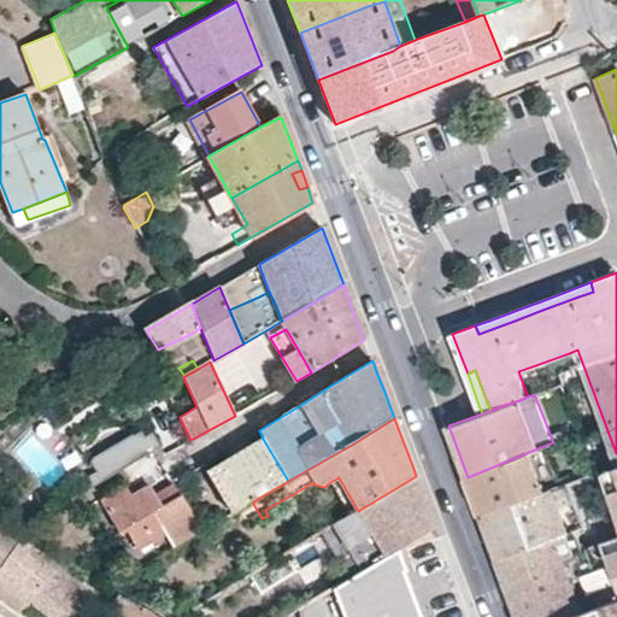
[(144,442),(150,453),(153,452),(158,459),(164,456),(154,436),(144,442)]
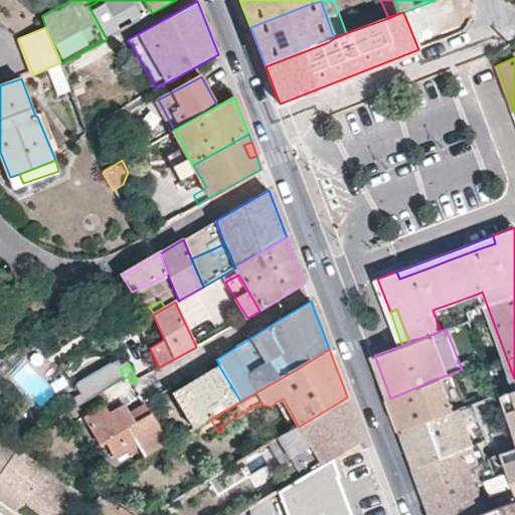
[(219,366),(213,369),(173,393),(176,397),(181,406),(194,428),(211,418),(240,401),(219,366)]
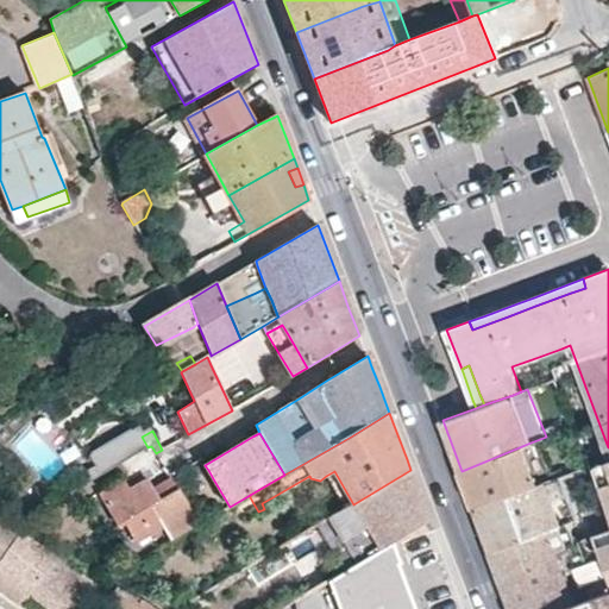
[(540,439),(531,443),(462,471),(476,507),(484,504),(554,478),(551,469),(546,457),(542,449),(540,439)]
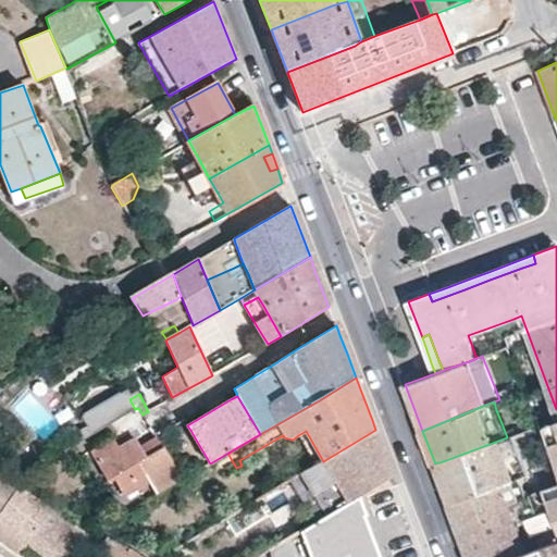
[(135,409),(124,416),(132,428),(146,420),(143,415),(138,408),(135,409)]
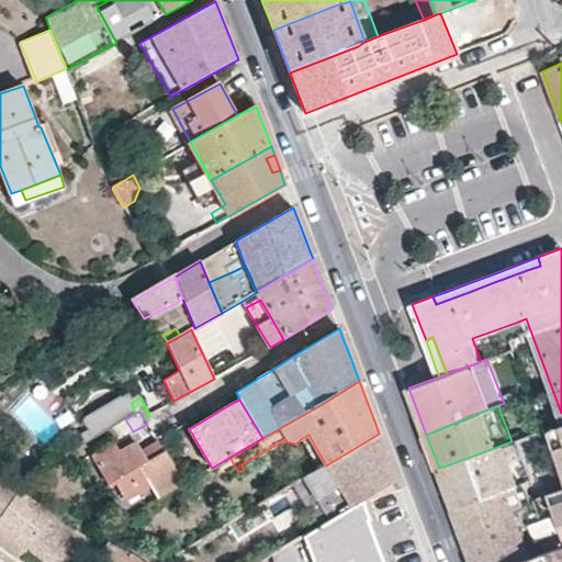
[(561,440),(561,424),(561,422),(549,426),(555,444),(561,440)]
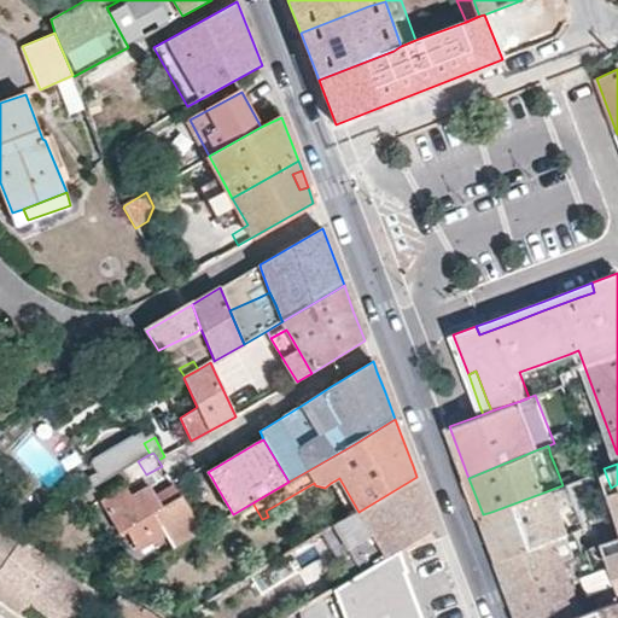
[(359,512),(350,517),(309,541),(284,555),(287,561),(302,586),(309,598),(314,604),(348,583),(413,543),(436,529),(425,500),(417,477),(359,512)]
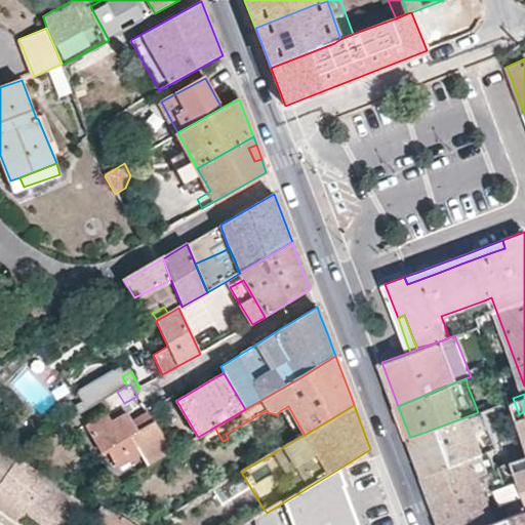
[(297,439),(305,435),(288,406),(281,410),(285,418),(297,439)]
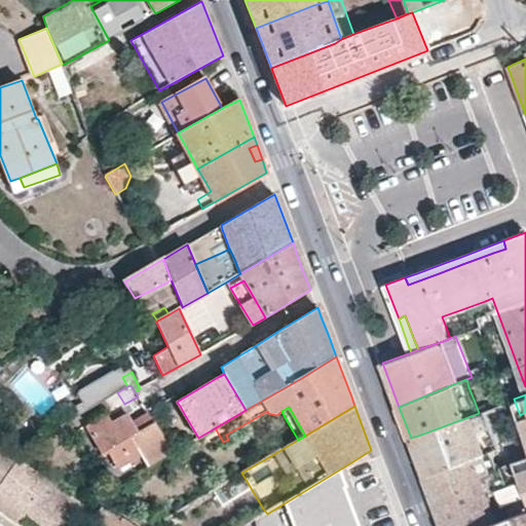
[(500,447),(486,410),(479,413),(418,436),(411,438),(425,476),(471,458),(479,476),(496,470),(493,461),(489,451),(496,448),(500,447)]
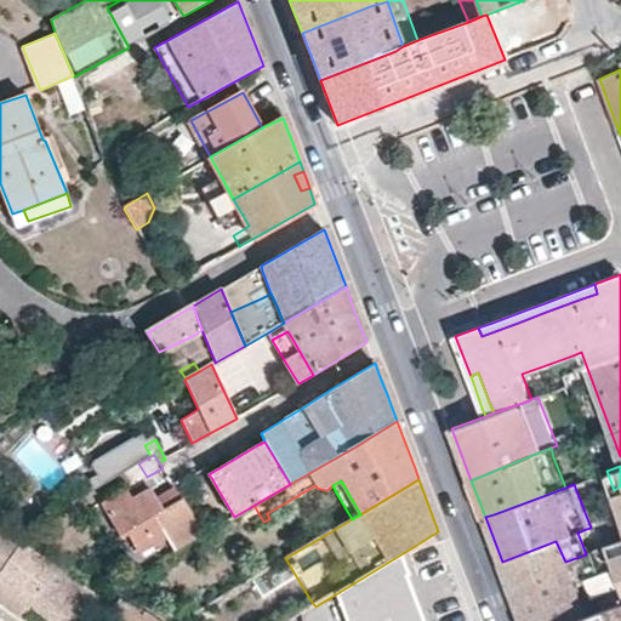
[(132,539),(140,552),(167,536),(171,543),(176,551),(197,540),(204,535),(187,506),(166,519),(163,511),(149,489),(131,500),(108,514),(112,522),(121,536),(127,531),(132,539)]
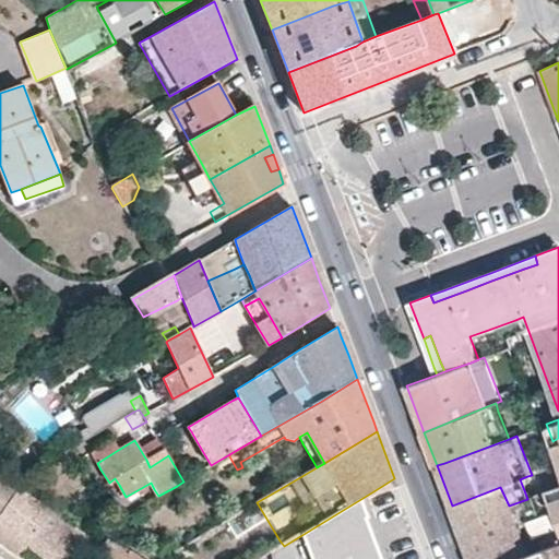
[(118,450),(113,442),(92,453),(97,463),(118,450)]
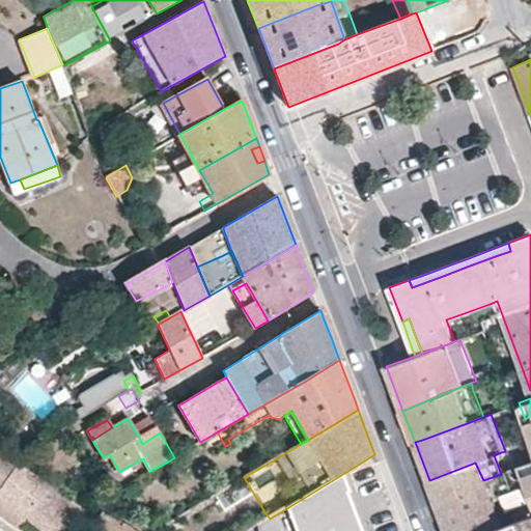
[(160,432),(156,426),(147,431),(139,437),(142,444),(160,432)]
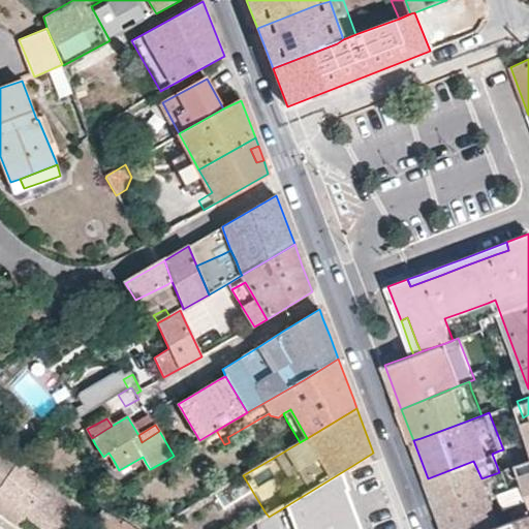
[(49,485),(20,462),(23,458),(19,454),(16,450),(7,436),(0,445),(0,495),(27,517),(51,486),(49,485)]
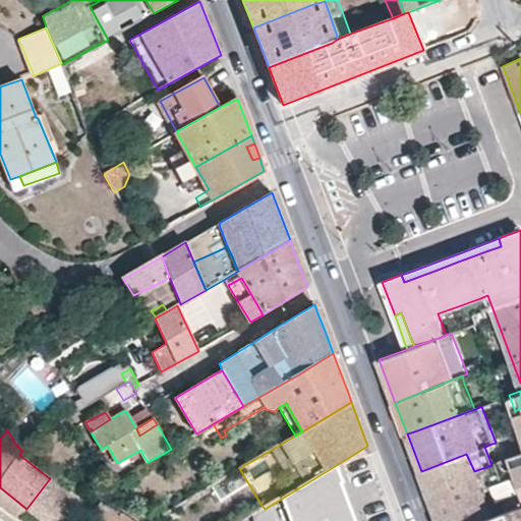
[(496,455),(491,444),(484,447),(488,457),(496,455)]
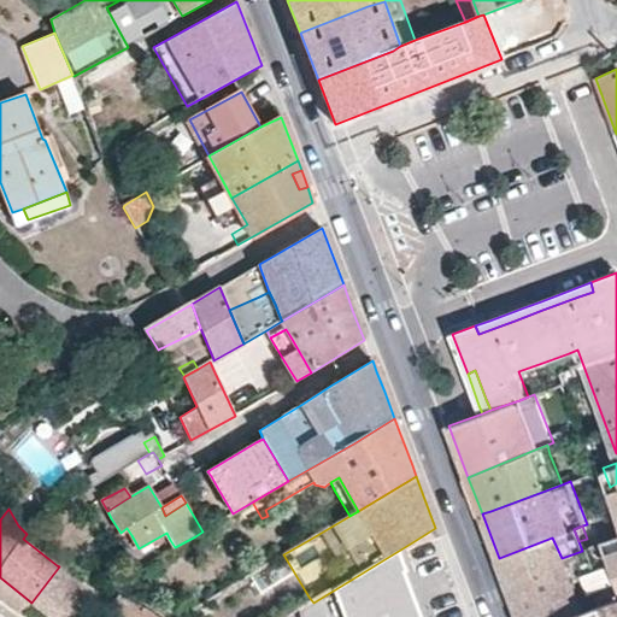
[(616,536),(582,551),(562,558),(552,538),(499,558),(521,616),(562,616),(616,597),(616,536)]
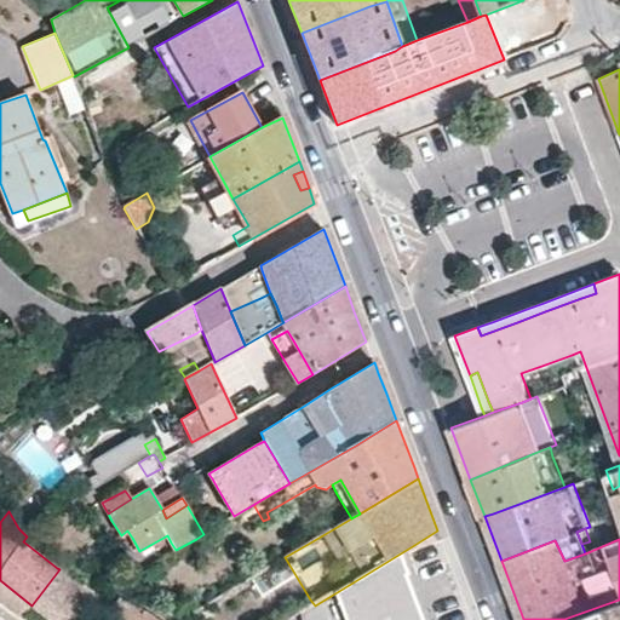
[(171,543),(164,547),(119,574),(99,585),(109,591),(158,561),(176,550),(171,543)]
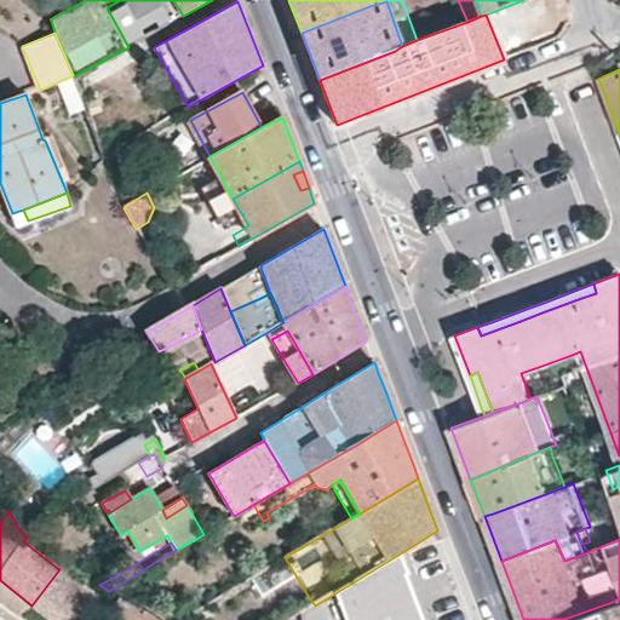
[(414,545),(349,585),(315,606),(300,614),(302,619),(422,619),(403,572),(422,564),(414,545)]
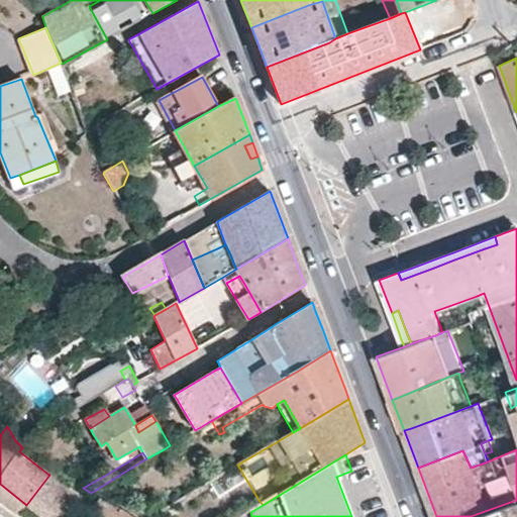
[(26,505),(28,506),(43,516),(71,516),(84,500),(72,491),(52,476),(49,475),(26,505)]
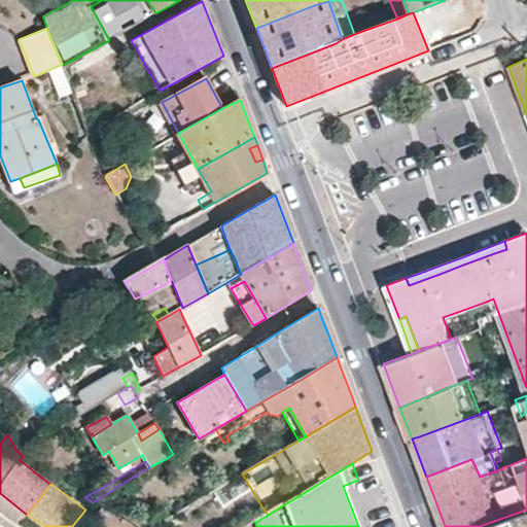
[(133,526),(130,525),(128,523),(106,513),(101,510),(98,510),(95,507),(91,516),(96,520),(104,526),(133,526)]
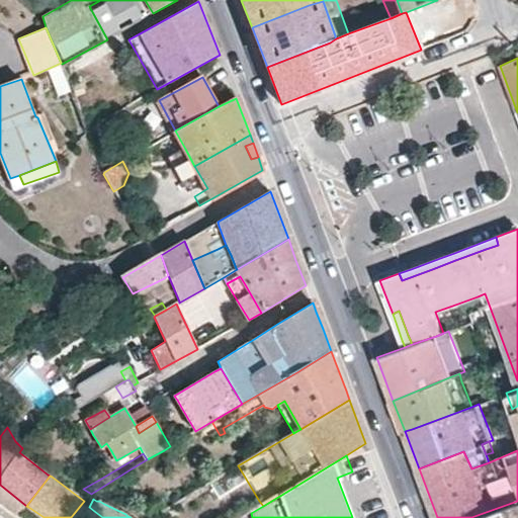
[(517,517),(517,501),(471,517),(517,517)]
